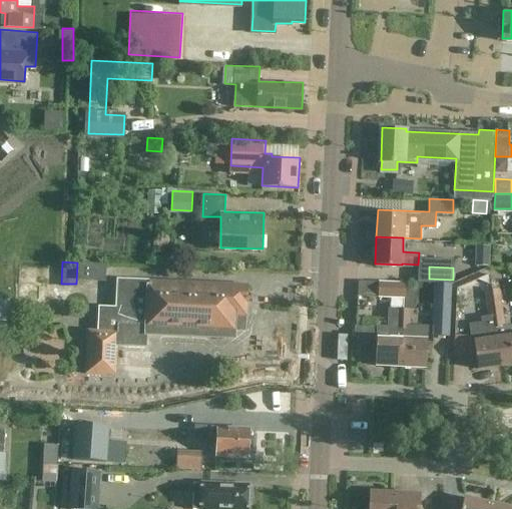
[(82,270),(82,279),(105,280),(105,271),(82,270)]
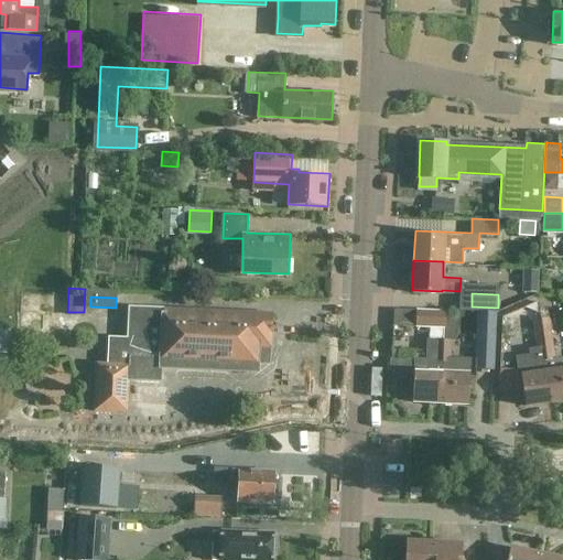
[(553,346),(551,335),(544,336),(541,312),(540,312),(539,300),(526,304),(528,319),(533,318),(538,346),(529,347),(530,353),(517,355),(519,375),(521,375),(524,404),(552,400),(547,358),(539,359),(538,348),(553,346)]
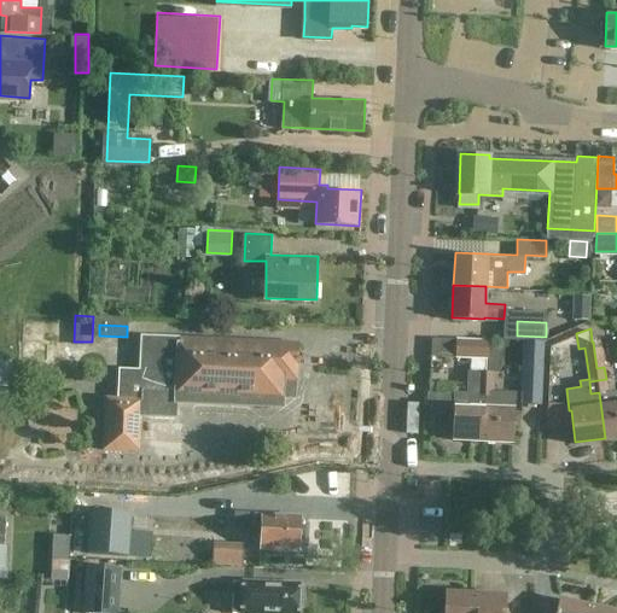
[(296,397),(296,377),(296,363),(298,363),(300,340),(297,340),(297,343),(271,342),(271,339),(232,338),(232,340),(191,338),(191,336),(143,334),(140,368),(120,367),(118,396),(106,396),(104,448),(140,449),(141,415),(178,418),(179,400),(281,404),(281,396),(296,397)]
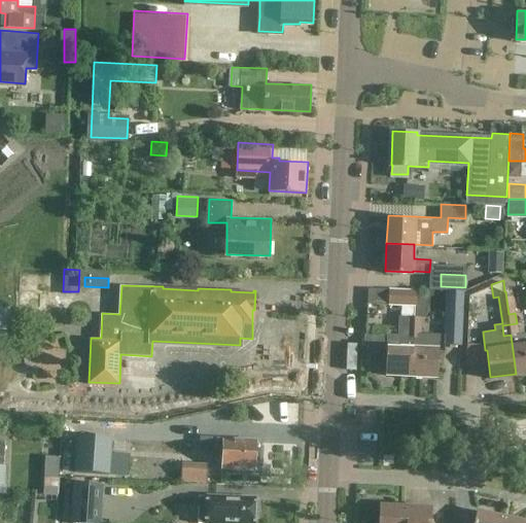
[(415,304),(415,289),(389,288),(389,303),(415,304)]
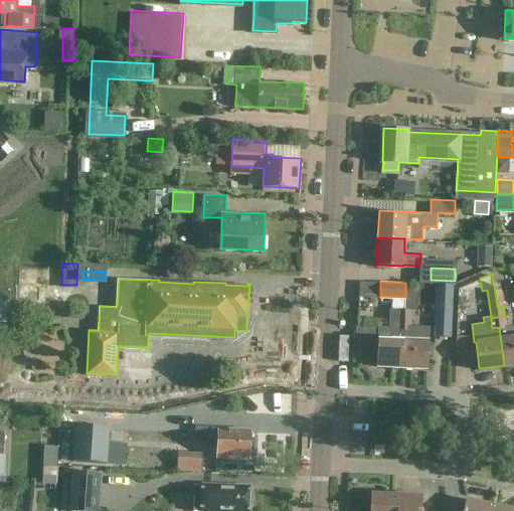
[(451,335),(452,305),(453,284),(441,284),(440,304),(436,304),(435,334),(451,335)]
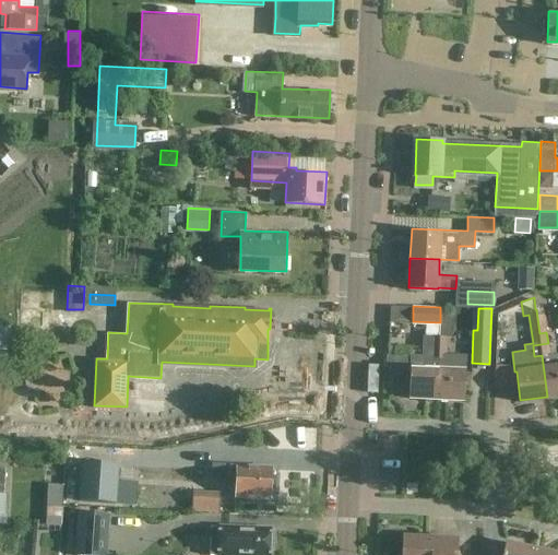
[(543,308),(536,309),(539,333),(546,332),(544,313),(543,308)]
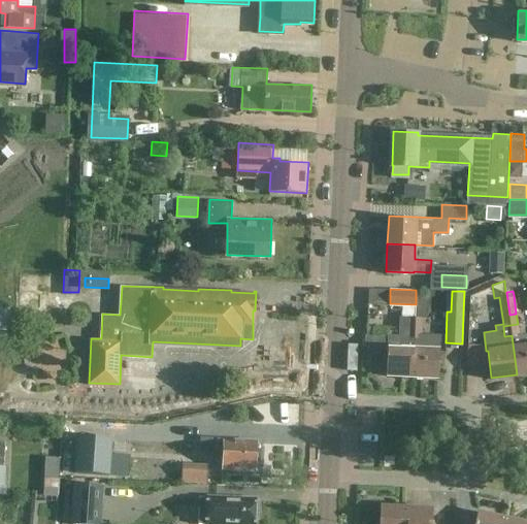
[(407,326),(408,316),(400,316),(399,346),(388,346),(388,351),(382,351),(381,371),(387,371),(387,373),(413,375),(415,336),(407,335),(407,326)]
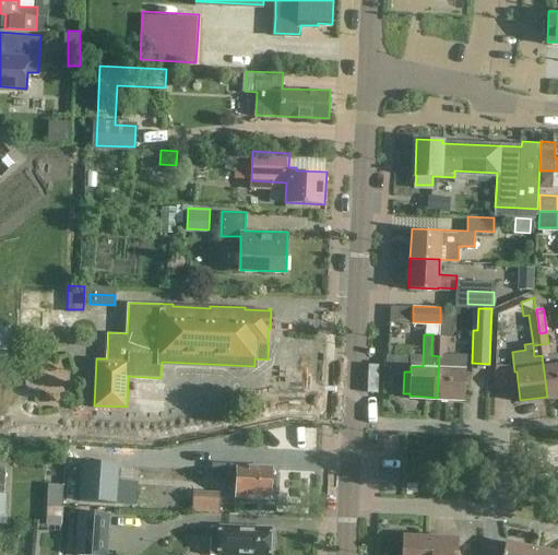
[(432,334),(431,345),(447,345),(447,335),(432,334)]
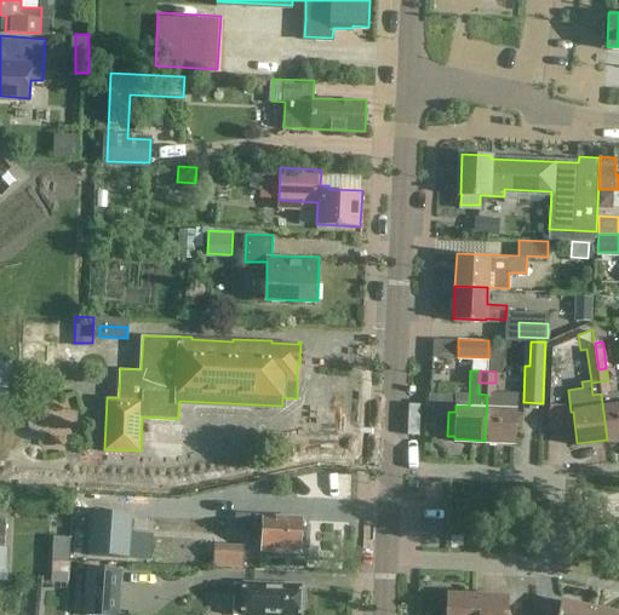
[(607,440),(618,437),(618,390),(609,391),(608,380),(591,383),(592,395),(601,394),(607,440)]
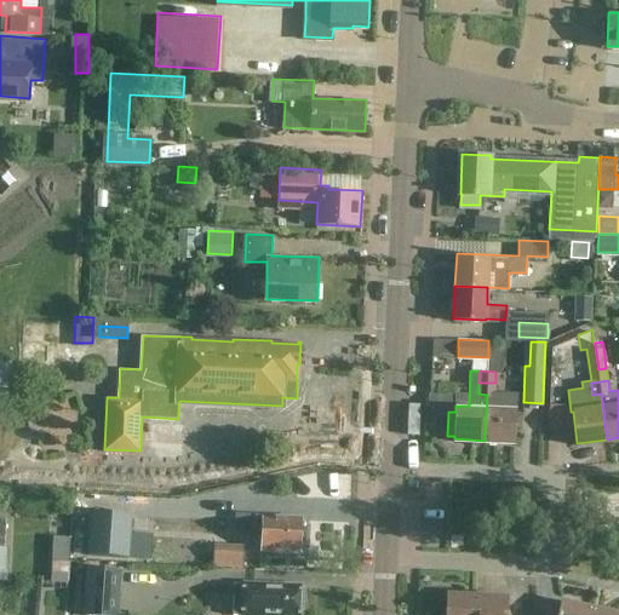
[(496,389),(496,383),(479,383),(479,394),(487,395),(485,441),(515,442),(517,390),(496,389)]
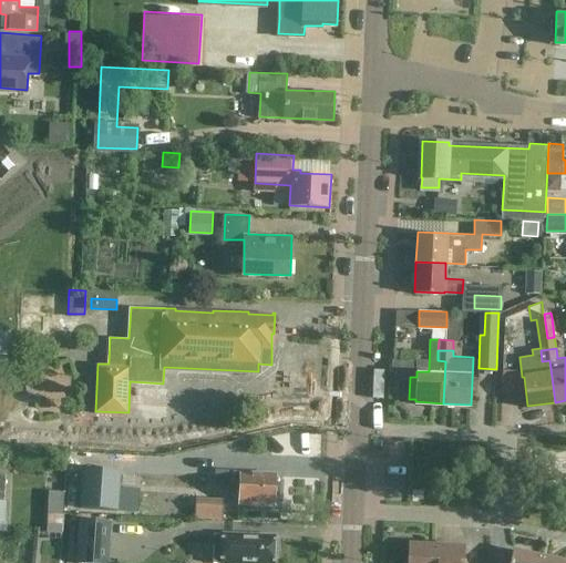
[(69,507),(104,508),(106,468),(71,467),(69,507)]
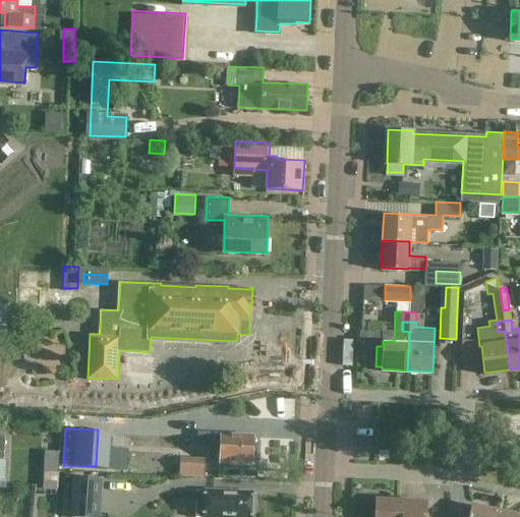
[(252,462),(252,455),(256,455),(256,443),(253,442),(253,435),(230,434),(230,432),(198,431),(198,444),(221,445),(220,460),(252,462)]
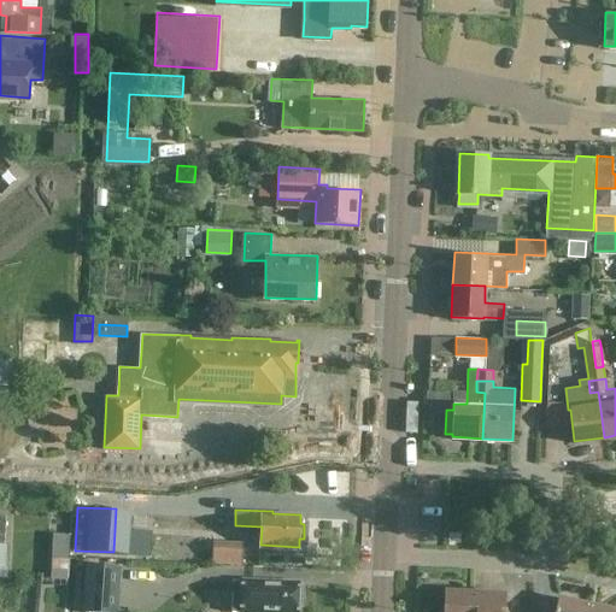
[(53,530),(52,555),(69,555),(70,531),(53,530)]
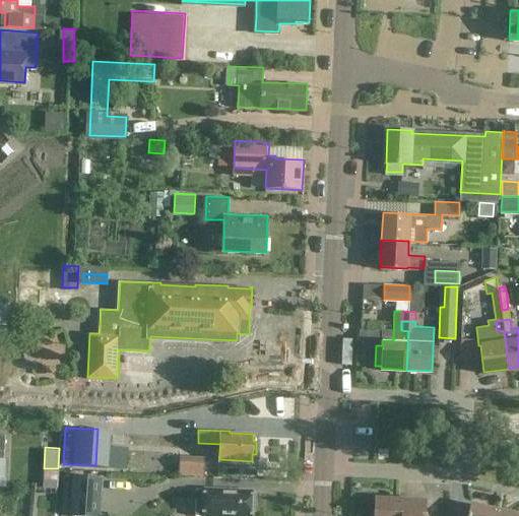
[(206,470),(207,453),(181,452),(181,469),(206,470)]
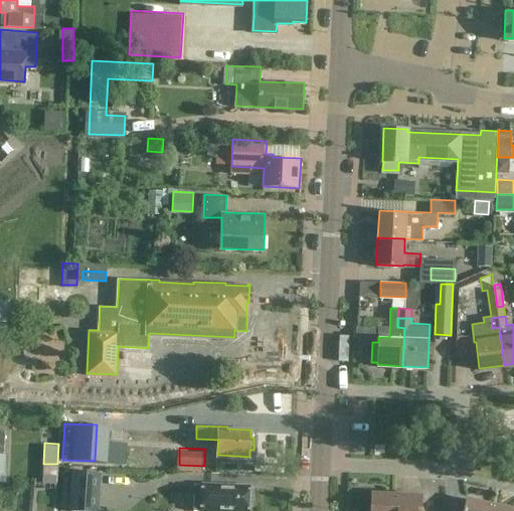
[(91,510),(98,510),(100,471),(73,470),(71,510),(91,510)]
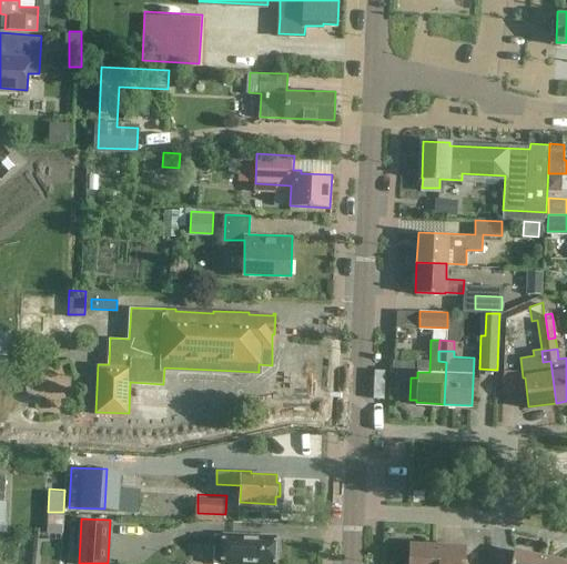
[(213,562),(231,563),(254,563),(274,563),(274,559),(277,555),(277,545),(275,541),(275,535),(214,533),(213,562)]
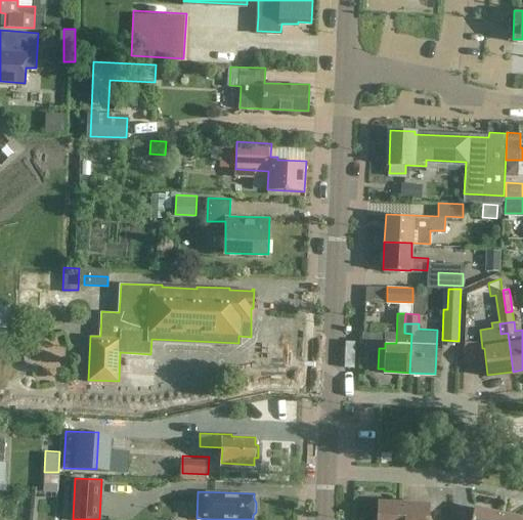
[(402,519),(404,502),(379,501),(377,519),(402,519)]
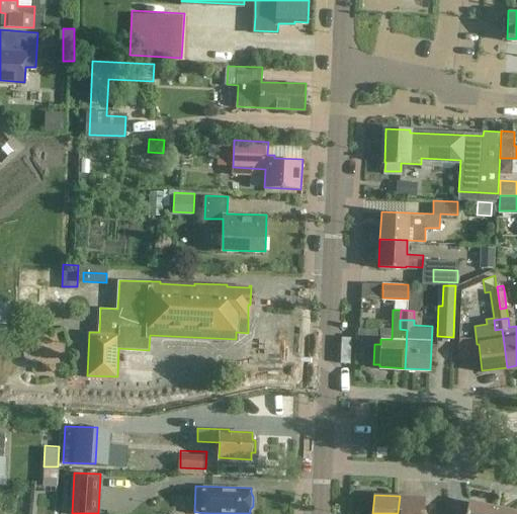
[(423,513),(425,497),(400,496),(398,513),(423,513)]
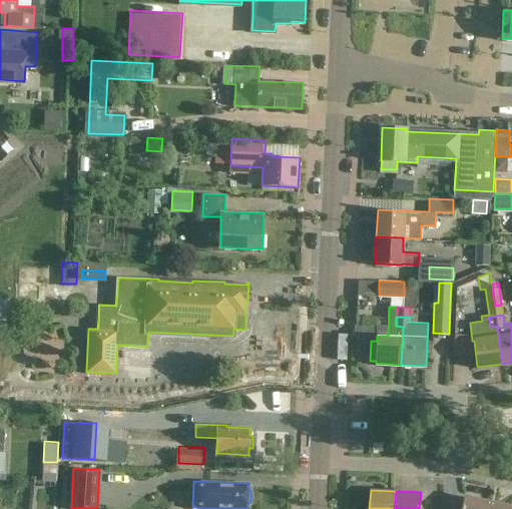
[(488,508),(490,500),(464,494),(460,508),(488,508)]
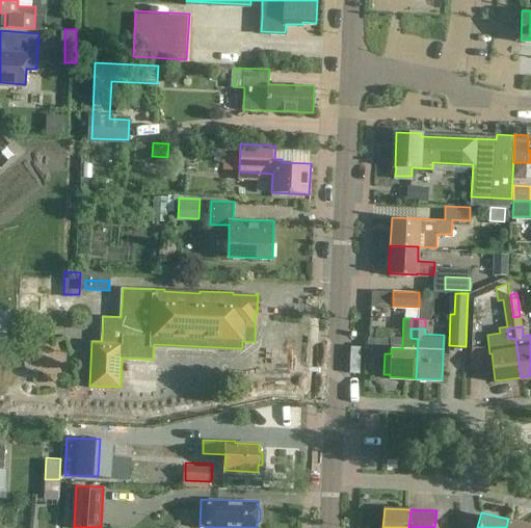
[(530,524),(508,519),(506,527),(530,527),(530,524)]
